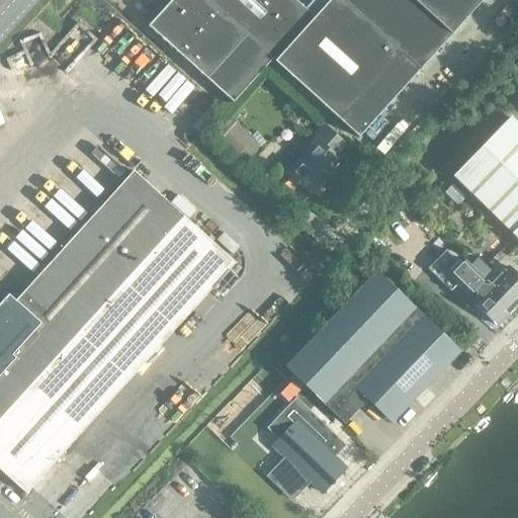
[(357,140),(419,72),(483,0),(328,0),(313,16),(293,0),(169,0),(147,26),(234,103),(271,62),(357,140)]
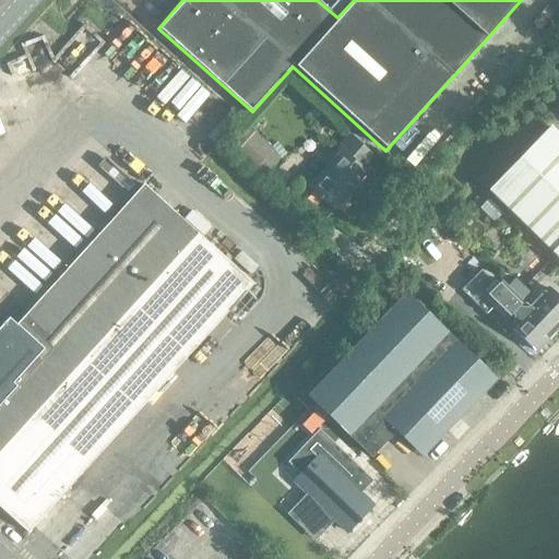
[(264,179),(281,162),(269,146),(242,122),(225,142),(264,179)]
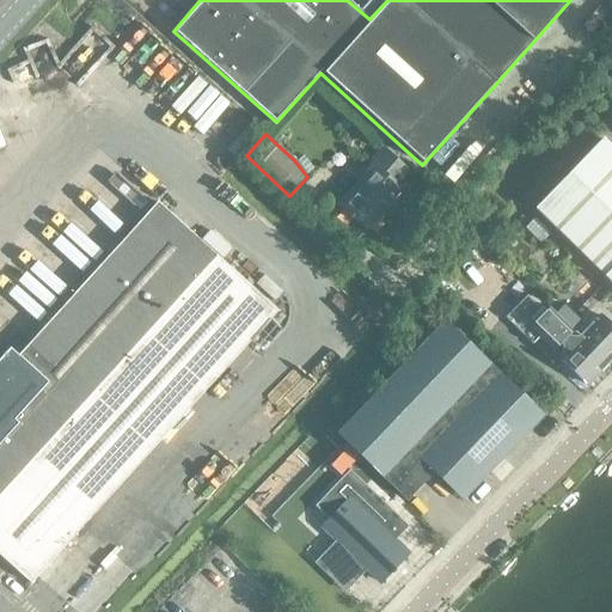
[(611,283),(611,150),(601,140),(534,209),(611,283)]
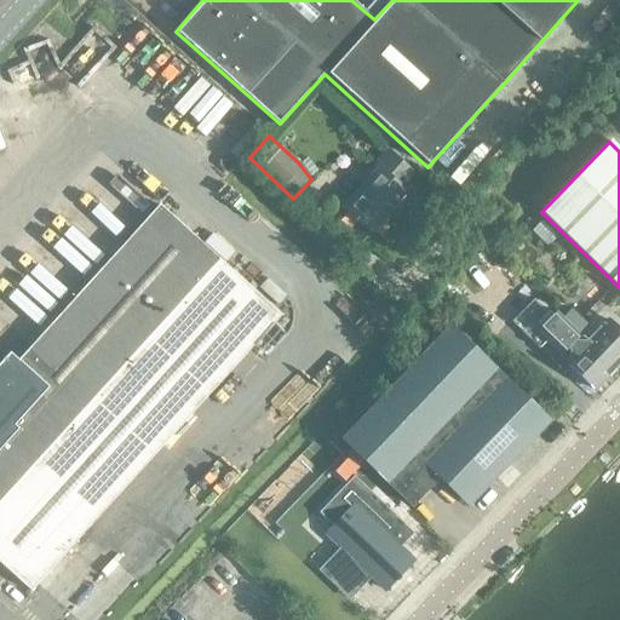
[(400,184),(412,172),(412,171),(386,148),(372,162),(374,167),(360,183),(355,178),(348,187),(352,191),(340,205),(371,231),(407,191),(400,184)]
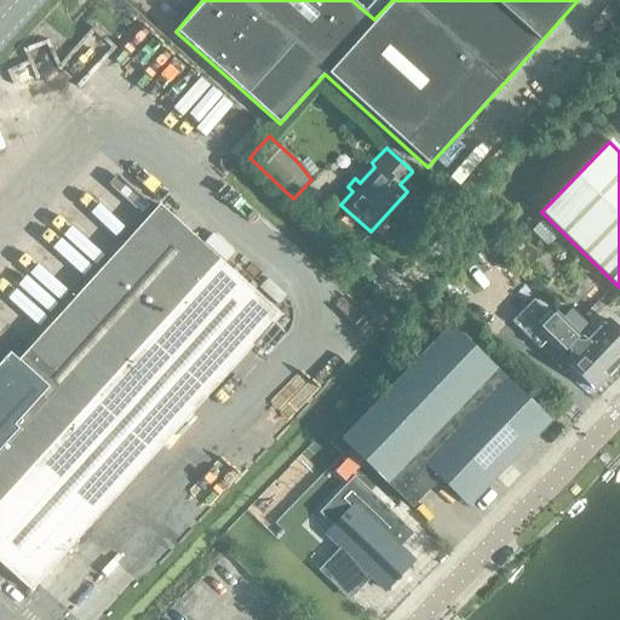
[(0,562),(32,592),(282,319),(161,207),(0,384),(0,562)]
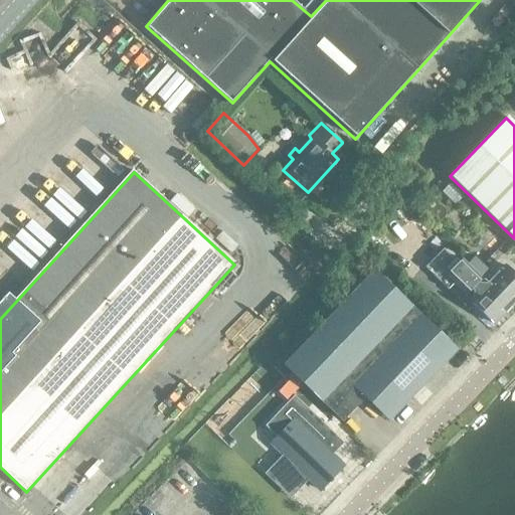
[(511,306),(468,265),(463,260),(459,265),(443,249),(424,268),(466,308),(471,302),(493,324),(511,306)]
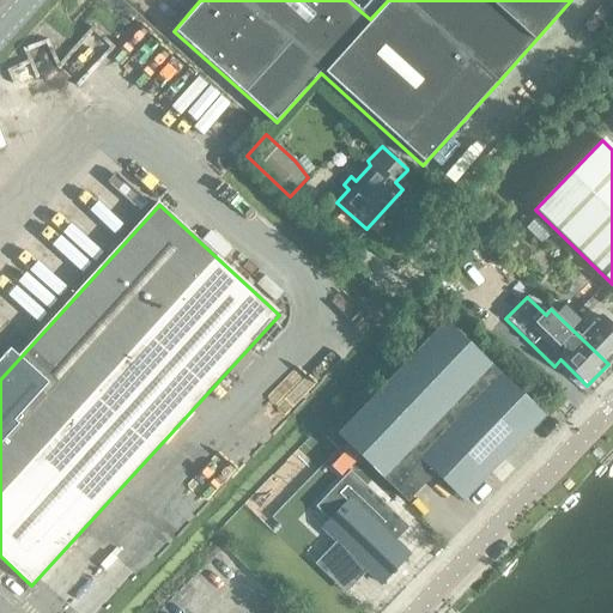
[(565,307),(557,315),(608,364),(612,358),(612,328),(601,316),(588,329),(565,307)]
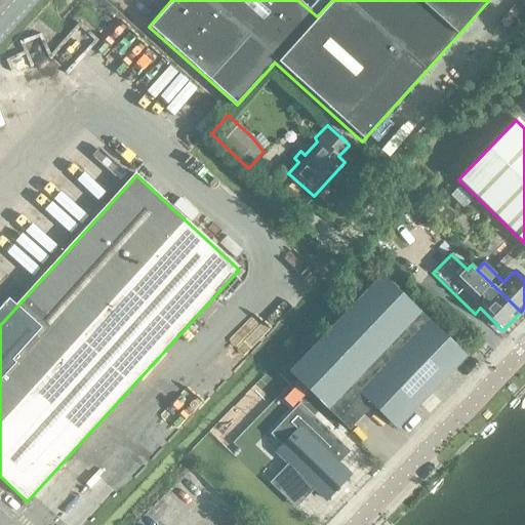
[(397,430),(467,357),(381,277),(289,372),(349,430),(371,405),(397,430)]
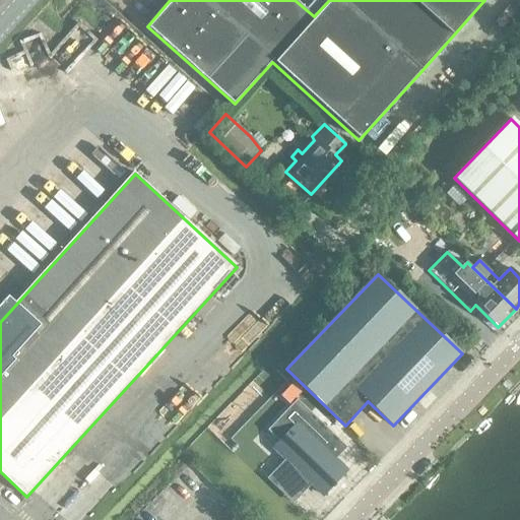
[(288,404),(300,393),(291,384),(280,395),(288,404)]
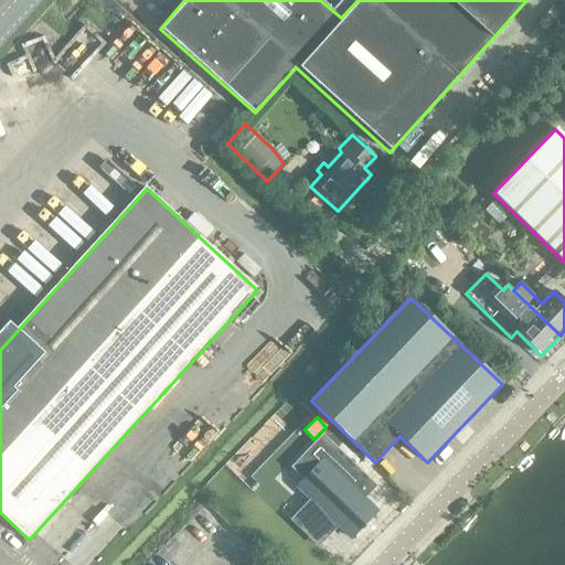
[(363,499),(375,484),(322,434),(290,467),(304,480),(297,487),(310,499),(310,500),(305,507),(331,532),(338,525),(351,537),(376,511),(363,499)]
